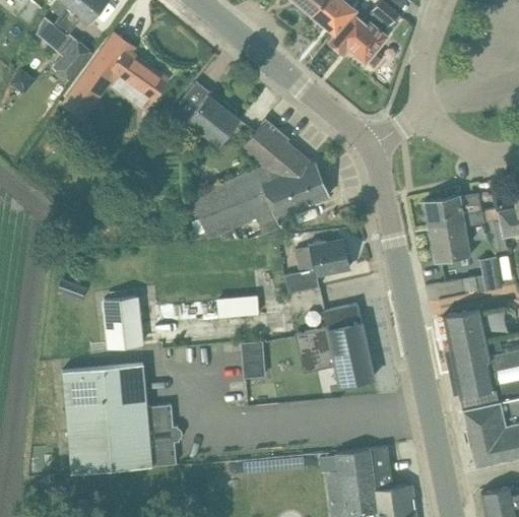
[(58,0),(68,9),(54,25),(67,38),(81,20),(88,25),(109,0),(58,0)]
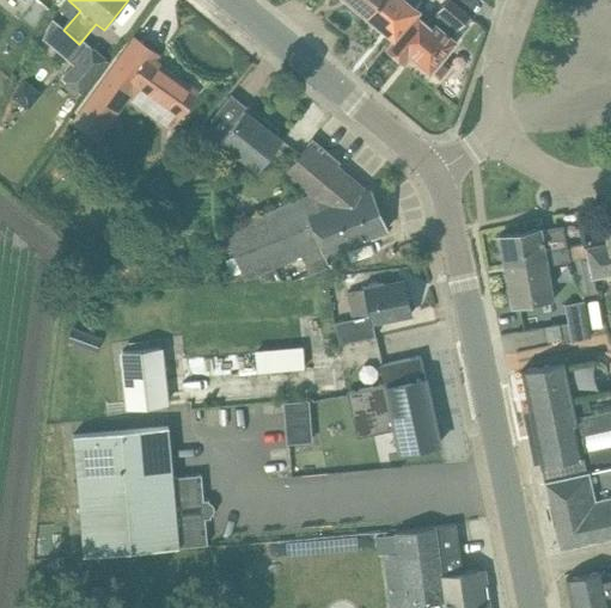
[(342,0),(367,20),(384,0),(342,0)]
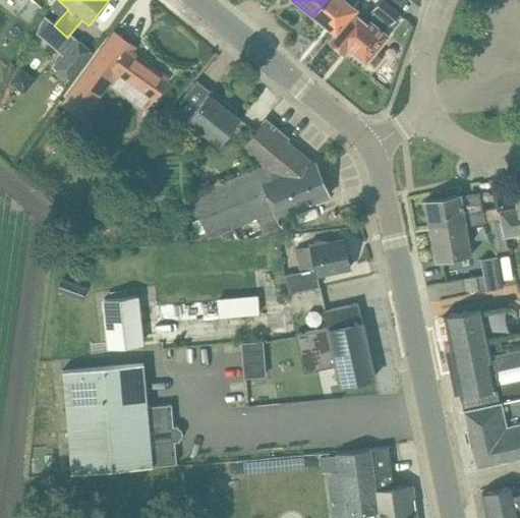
[(327,0),(312,17),(336,37),(355,13),(362,5),(355,0),(327,0)]
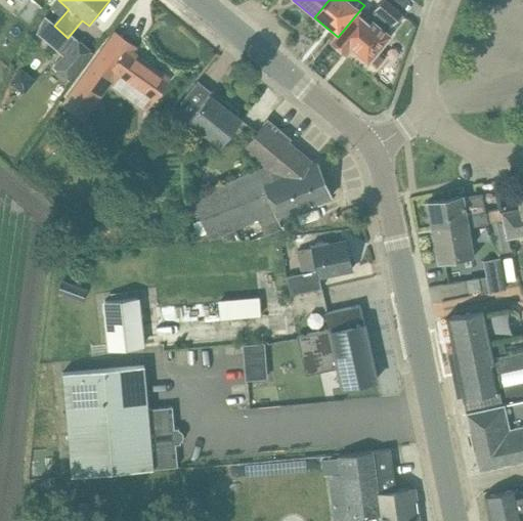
[(357,13),(338,37),(332,44),(347,55),(351,51),(368,66),(369,63),(378,70),(387,59),(379,52),(391,38),(387,34),(394,26),(399,26),(403,20),(402,15),(402,14),(385,0),(366,22),(357,13)]
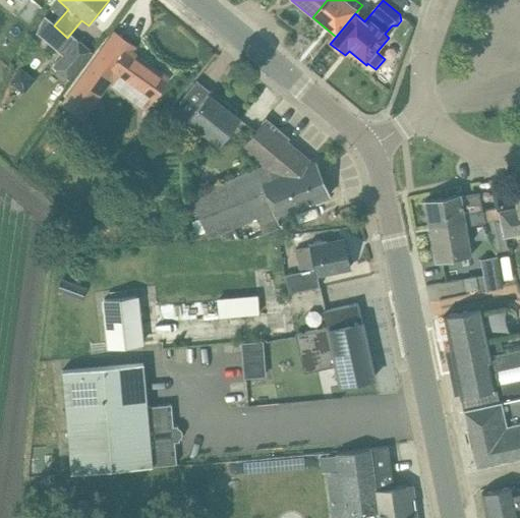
[(63,58),(54,68),(70,82),(93,56),(76,43),(63,58)]
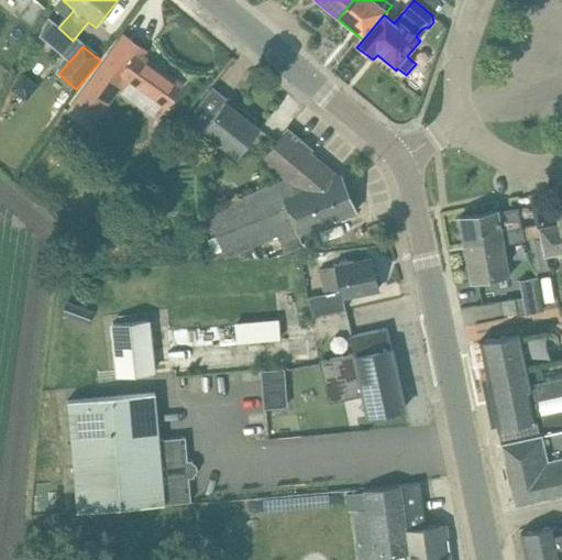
[(127,70),(109,58),(68,114),(90,131),(127,81),(166,110),(182,88),(138,55),(127,70)]
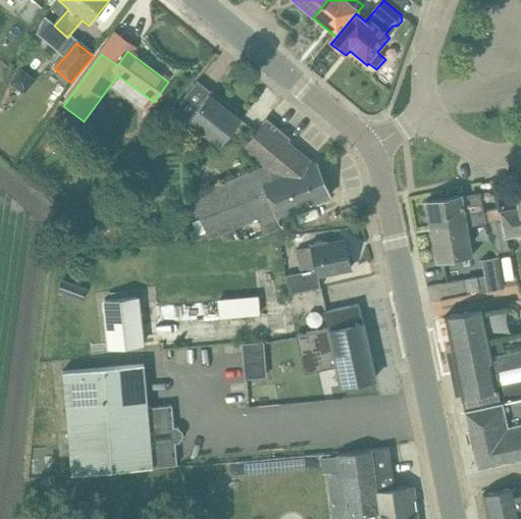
[(199,84),(183,103),(183,109),(184,137),(192,125),(220,148),(241,122),(238,119),(241,115),(213,93),(212,95),(199,84)]
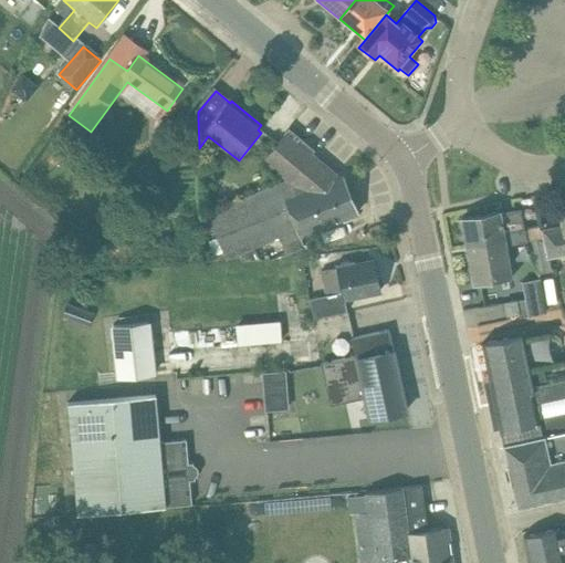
[(288,137),(273,154),(265,163),(290,183),(209,217),(227,262),(269,246),(275,263),(305,251),(301,240),(358,217),(342,179),(338,180),(288,137)]
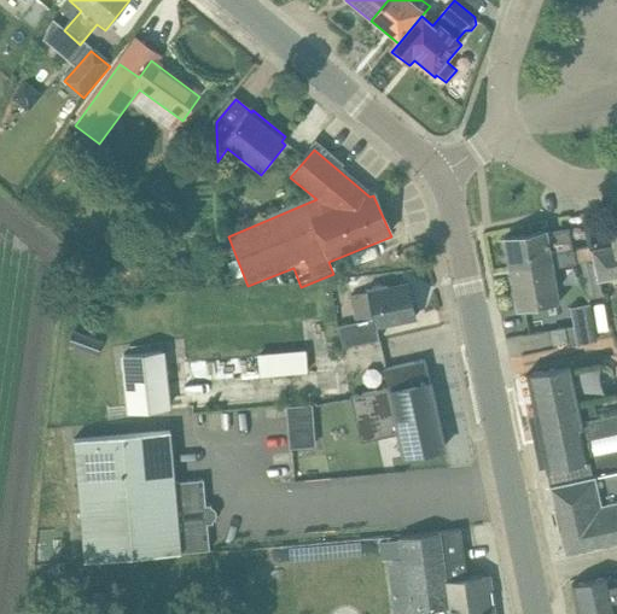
[(53,177),(60,185),(69,173),(62,167),(53,177)]
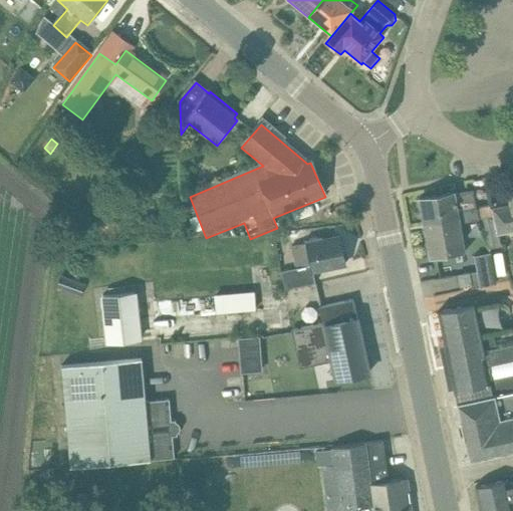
[(99,190),(86,200),(90,206),(103,196),(99,190)]
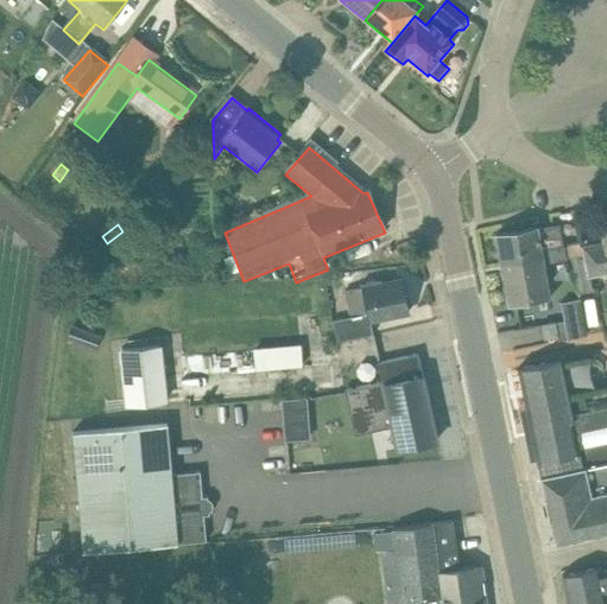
[(497,237),(503,268),(543,261),(542,254),(564,249),(561,227),(539,231),(539,230),(497,237)]
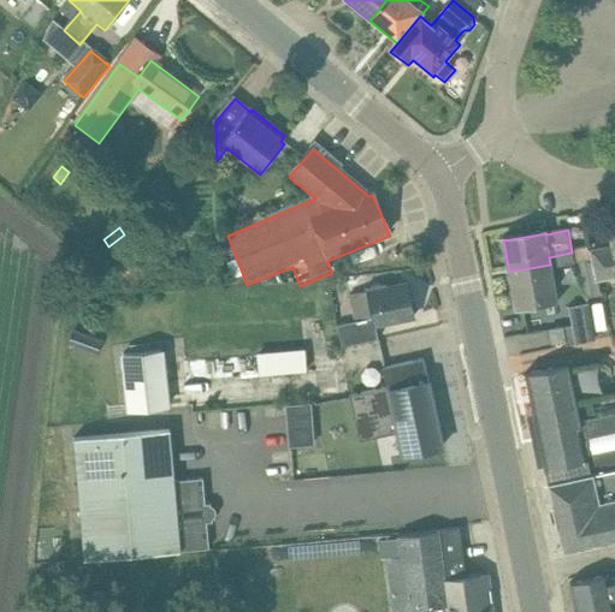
[(614,250),(575,259),(577,266),(580,266),(587,302),(602,298),(598,281),(614,277),(614,235),(611,236),(614,245),(614,250)]
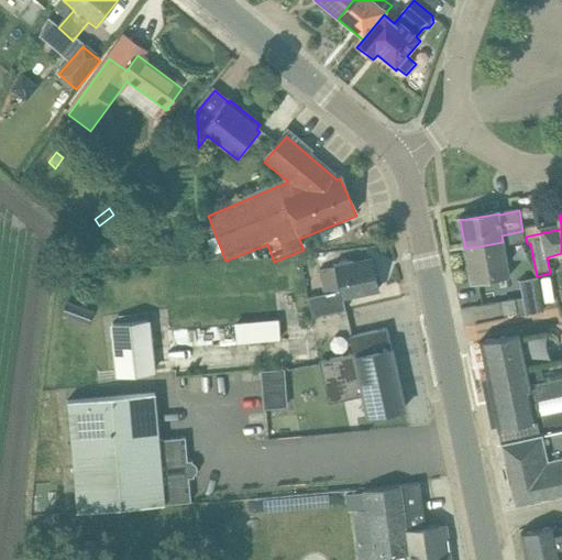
[(503,242),(465,249),(472,286),(509,280),(504,248),(527,243),(526,237),(525,231),(522,231),(502,235),(503,242)]
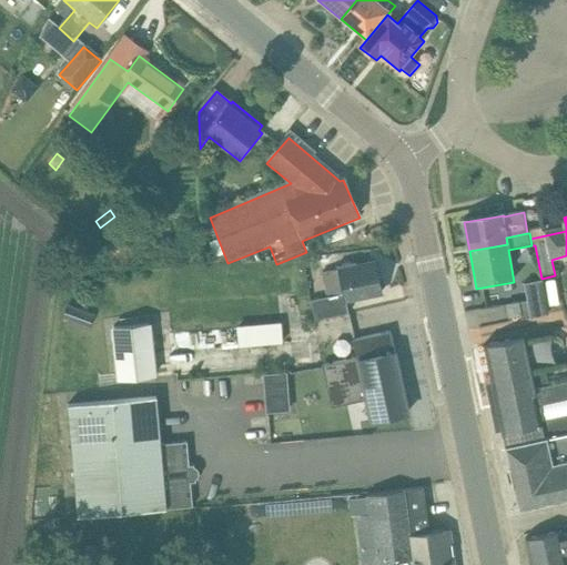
[(356,264),(338,269),(338,271),(323,274),(328,300),(311,303),(316,323),(350,315),(346,303),(383,295),(375,264),(357,269),(356,264)]
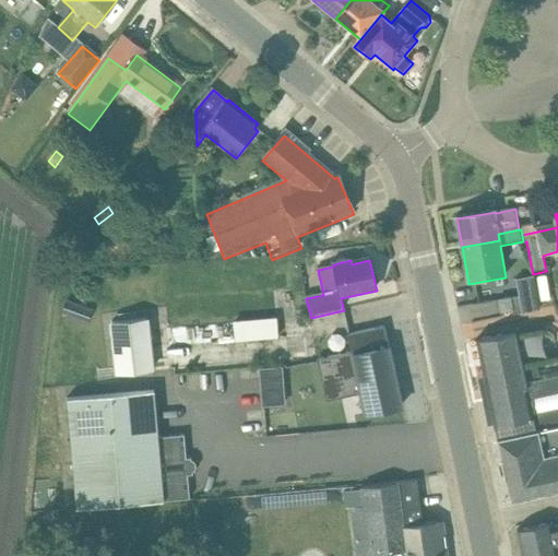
[(519,298),(511,299),(513,312),(514,317),(539,311),(534,279),(517,282),(519,298)]
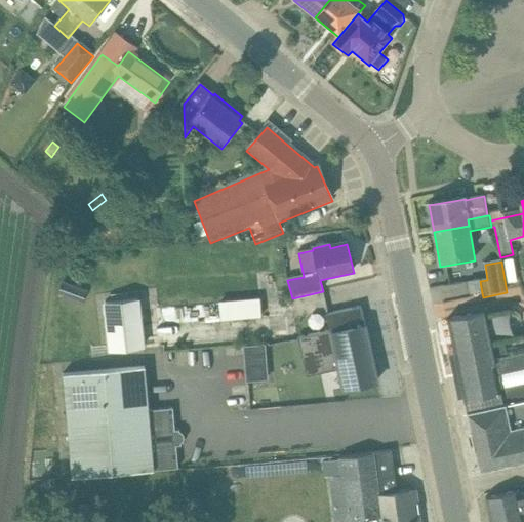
[(482,293),(480,281),(469,284),(471,295),(482,293)]
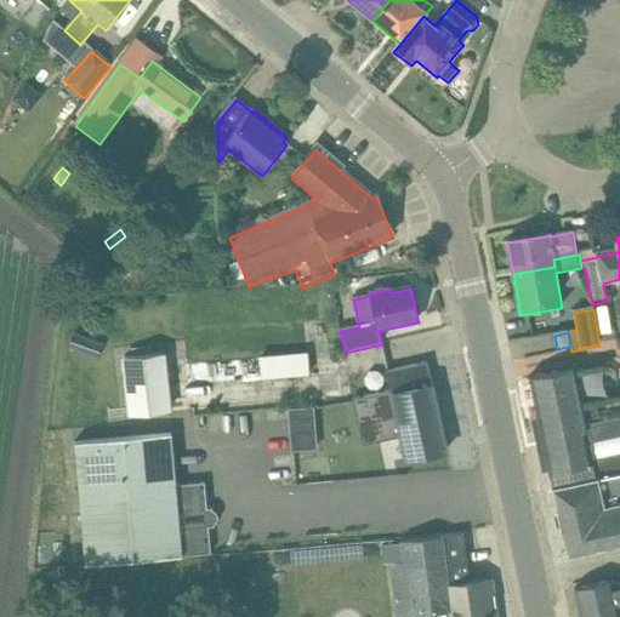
[(164,355),(125,359),(131,417),(170,413),(164,355)]
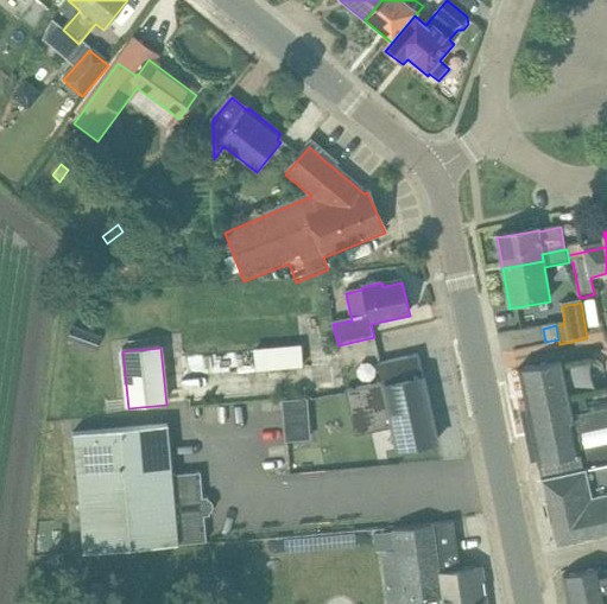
[(302,349),(254,354),(257,374),(304,369),(302,349)]
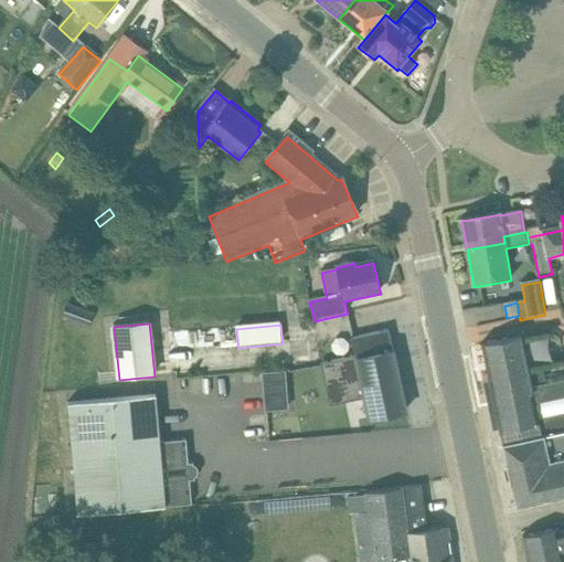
[(406,413),(389,332),(351,340),(355,358),(321,366),(330,407),(365,400),(370,422),(406,413)]
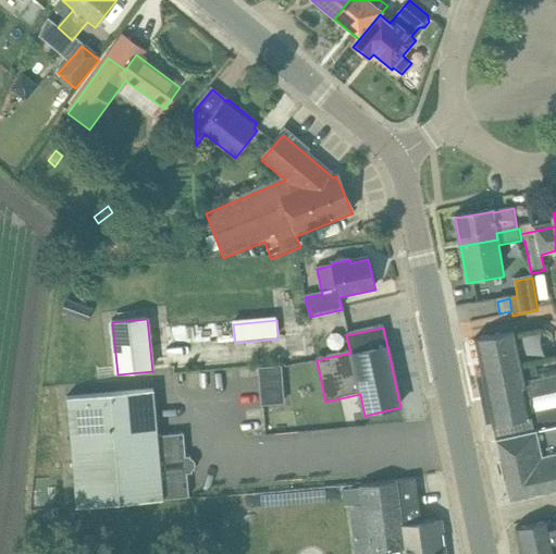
[(496,336),(476,342),(479,361),(482,378),(485,389),(479,391),(481,401),(487,398),(493,425),(493,429),(495,434),(495,439),(509,502),(531,496),(555,491),(555,377),(524,384),(514,333),(496,336)]
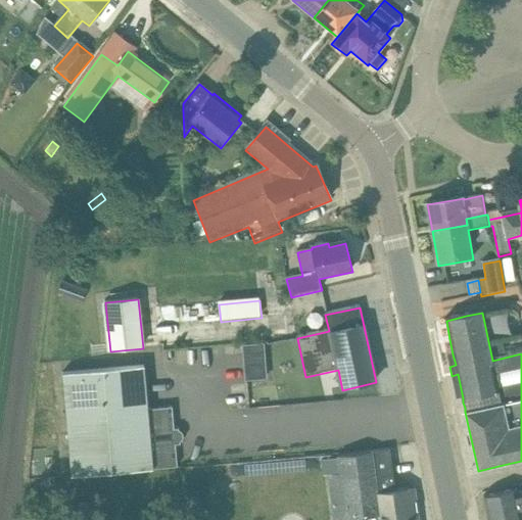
[(264,346),(243,347),(244,365),(266,364),(264,346)]
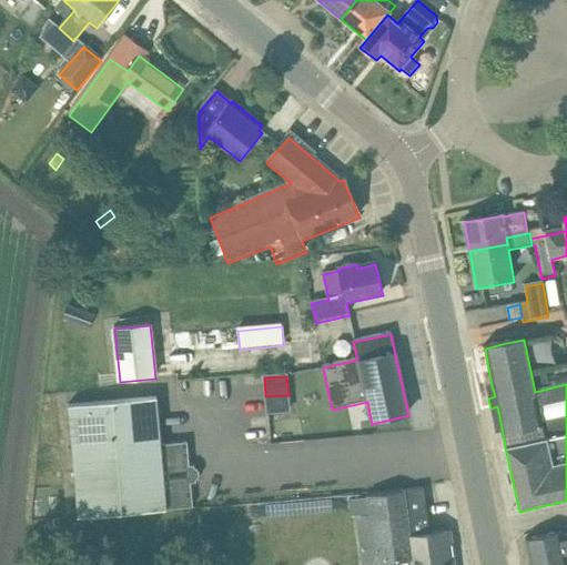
[(161,446),(157,400),(69,407),(79,520),(193,508),(191,485),(196,484),(195,467),(190,467),(188,444),(161,446)]
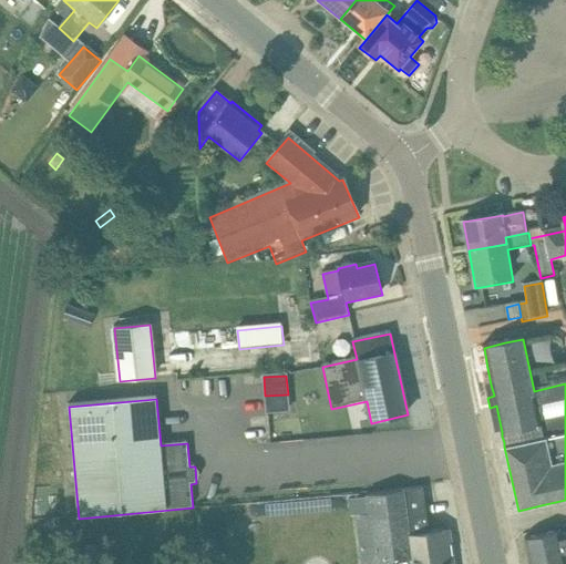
[(423,489),(401,492),(368,496),(368,499),(349,502),(351,514),(356,514),(363,563),(454,563),(454,556),(448,557),(444,532),(429,534),(423,489)]
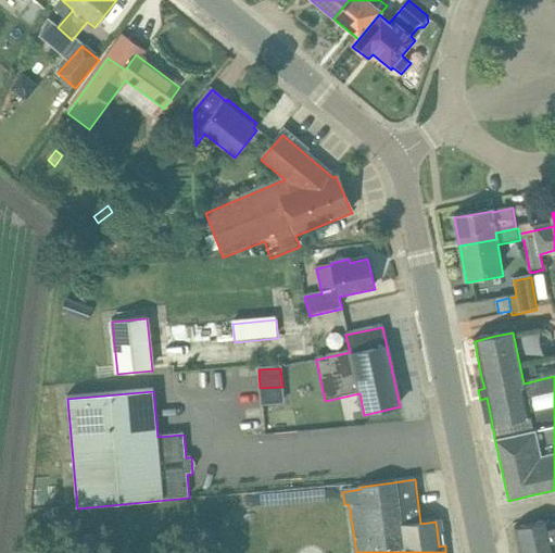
[(554,524),(549,526),(547,523),(515,530),(519,552),(554,552),(553,547),(554,547),(554,524)]
